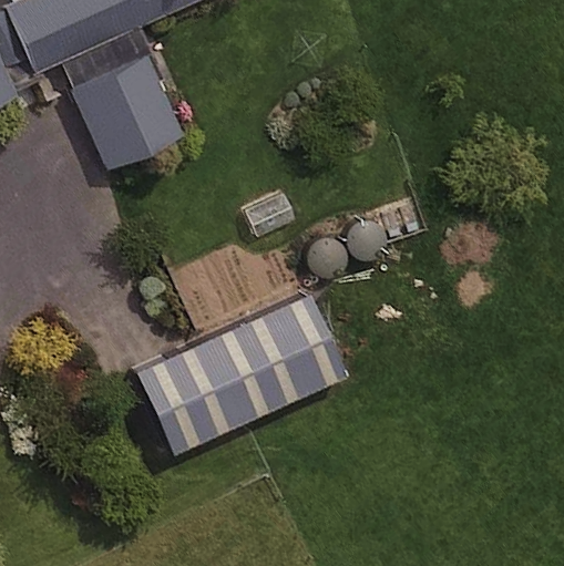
[(17,0),(11,2),(10,0),(0,0),(0,106),(22,98),(17,84),(61,65),(108,173),(182,141),(133,29),(200,0),(17,0)]
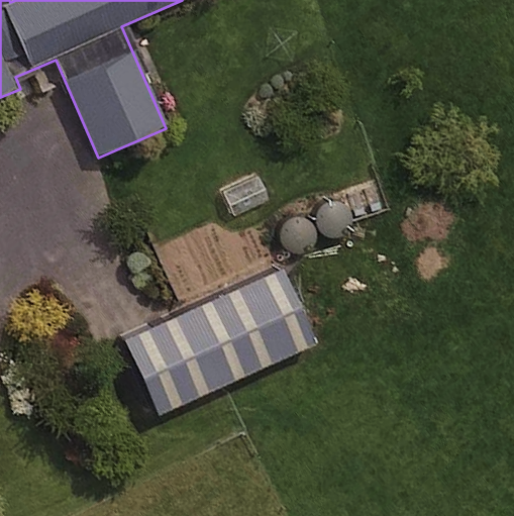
[(260,175),(224,190),(235,215),(271,199),(260,175)]
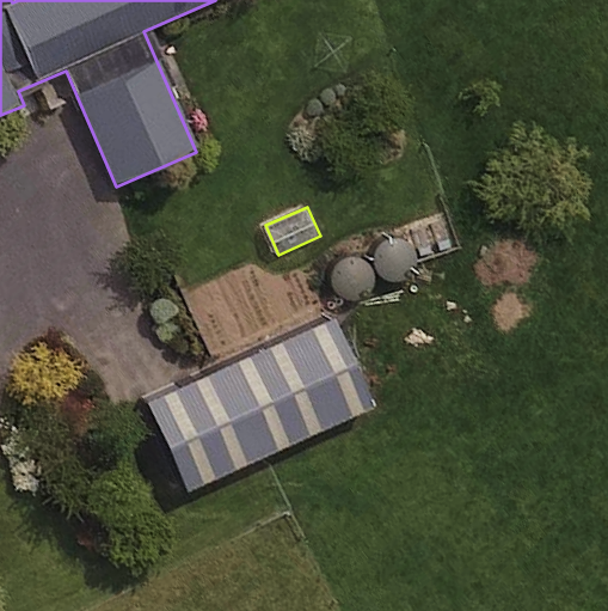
[(384,234),(376,240),(373,249),(374,258),(378,267),(385,272),(394,274),(404,272),(411,266),(415,256),(413,248),(410,239),(403,233),(393,232),(384,234)]
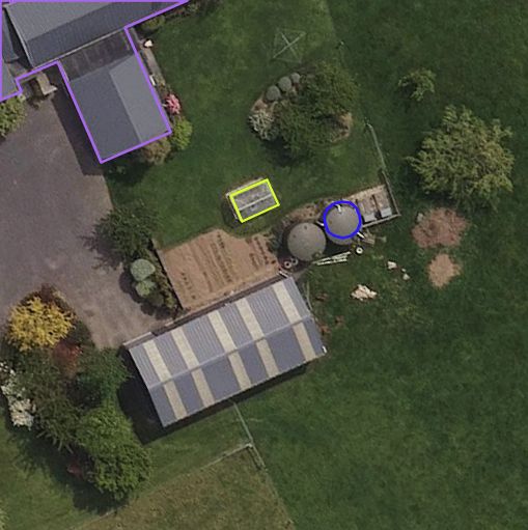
[(296,220),(289,225),(286,232),(286,241),(289,248),(297,252),(304,254),(312,252),(318,247),(322,240),(322,231),(317,224),(311,219),(303,218),(296,220)]
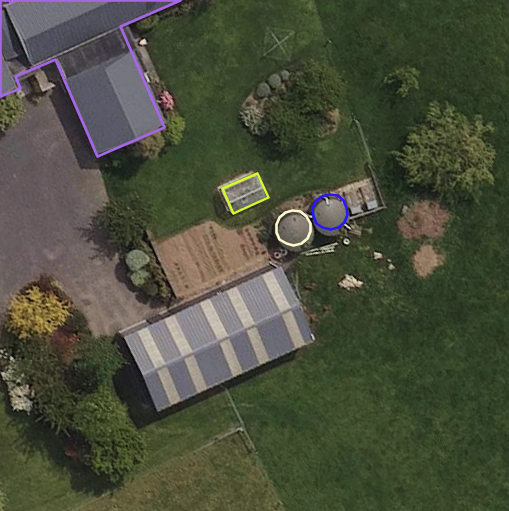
[(277,278),(273,269),(124,336),(157,410),(224,381),(307,344),(277,278)]
